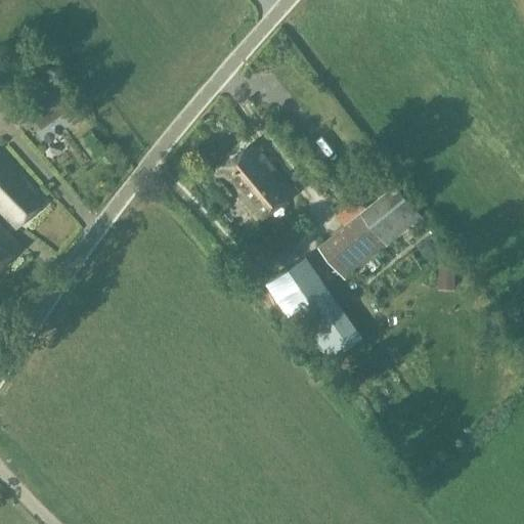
[(54,79),(49,83),(17,106),(30,124),(68,96),(54,79)]
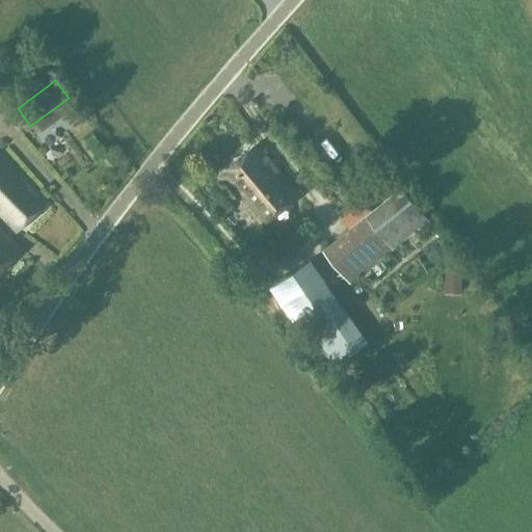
[(263,224),(297,195),(257,147),(222,176),(263,224)]
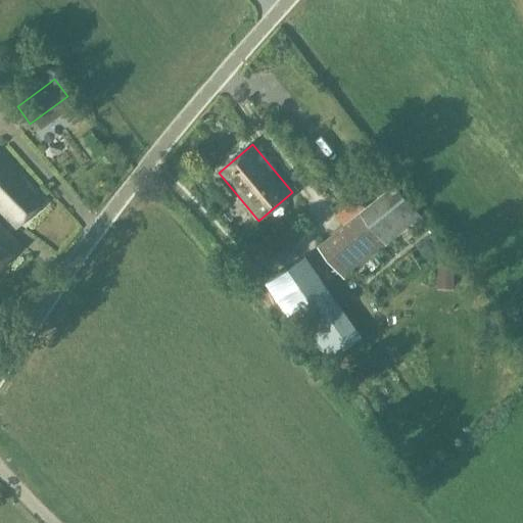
[(0,158),(0,211),(16,229),(43,202),(0,158)]
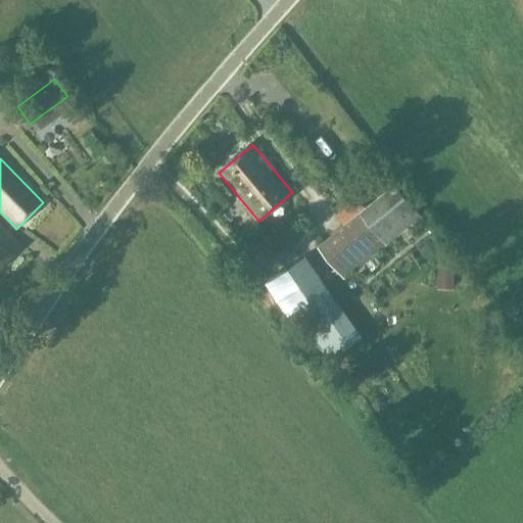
[(361,212),(319,246),(344,278),(385,244),(385,245),(422,216),(396,183),(360,211),(361,212)]
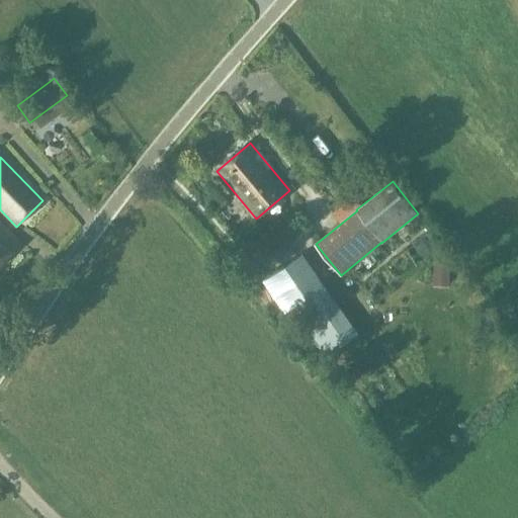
[(0,264),(19,246),(0,225),(0,264)]
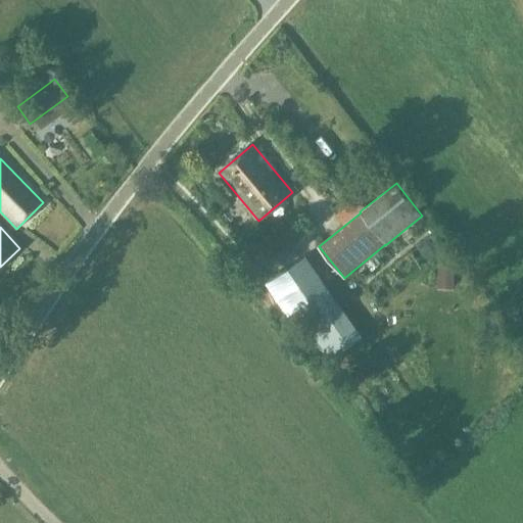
[(363,336),(306,256),(263,287),(285,319),(296,310),(331,359),(363,336)]
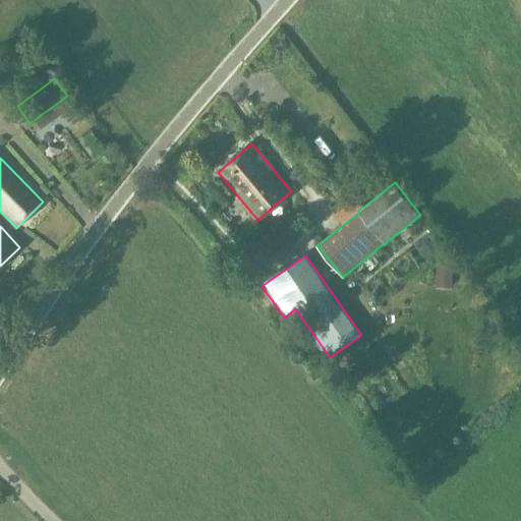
[(452,266),(437,266),(436,288),(452,288),(452,266)]
